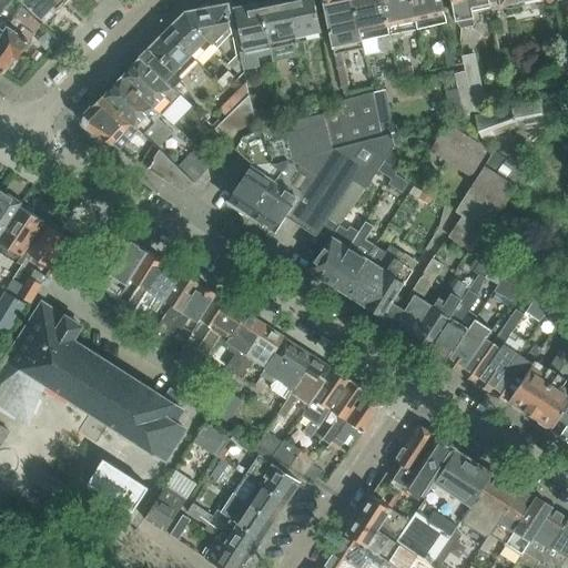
[(0,0),(0,39),(6,32),(10,24),(0,18),(2,16),(11,0),(0,0)]
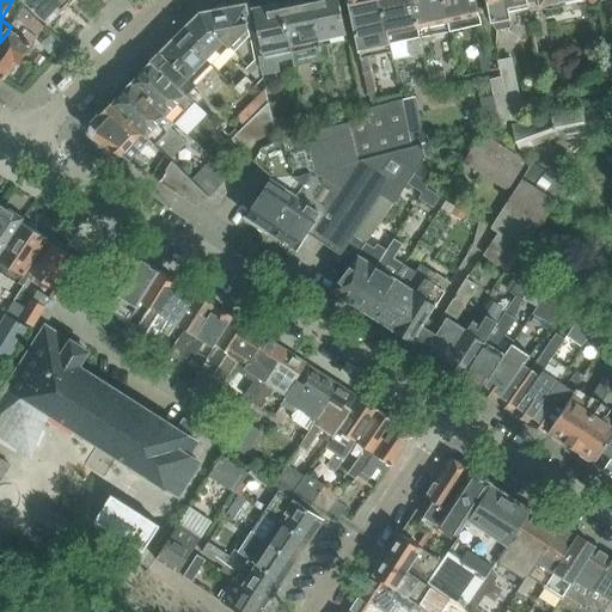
[(68,5),(62,0),(24,0),(49,24),(56,24),(61,18),(61,11),(68,5)]
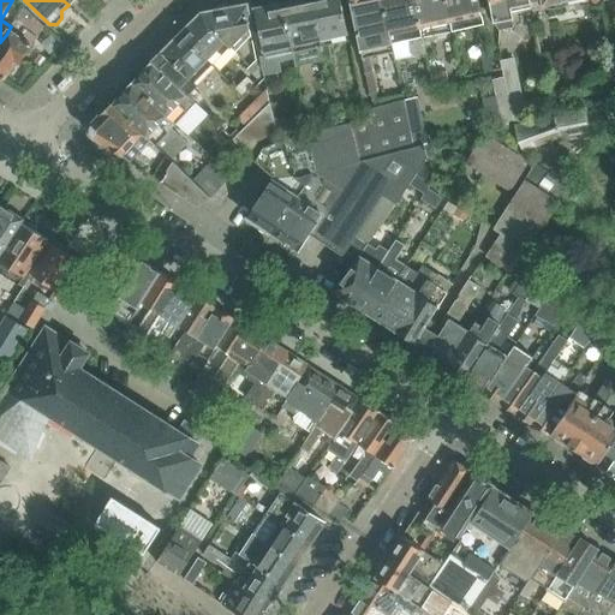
[(297,59),(298,70),(304,69),(303,57),(305,57),(304,51),(322,47),(311,0),(296,0),(296,1),(284,4),(293,53),(294,59),(297,59)]
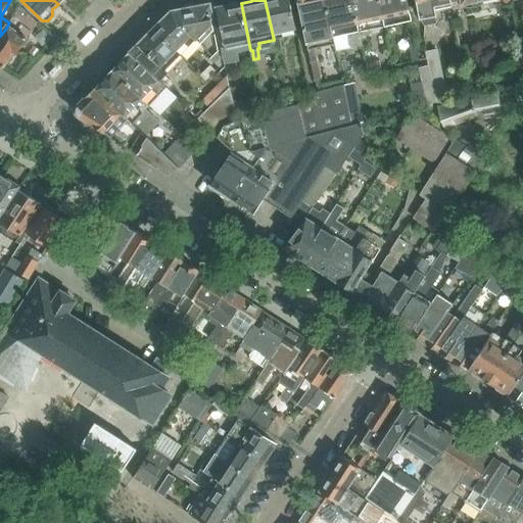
[(265,0),(274,40),(277,54),(283,53),(279,39),(297,35),(290,0),(265,0)]
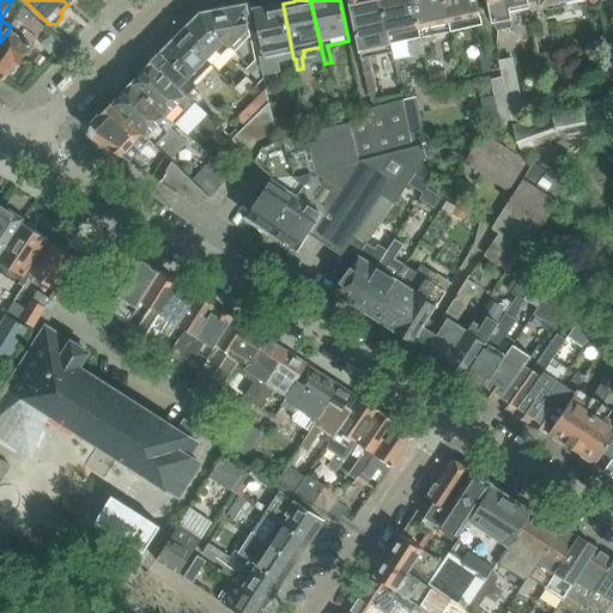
[(349,0),(370,101),(382,98),(372,56),(393,53),(390,43),(381,0),(349,0)]
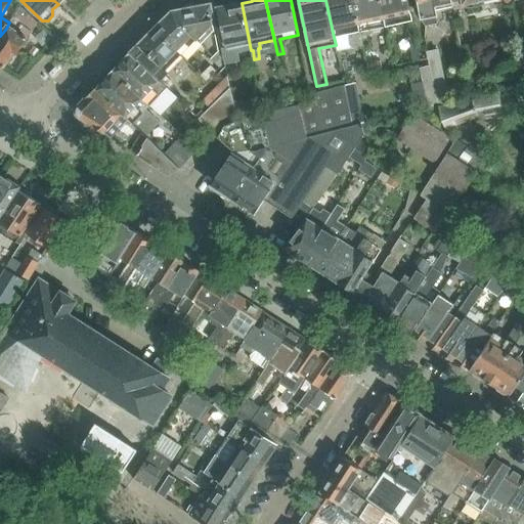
[(325,0),(334,37),(348,34),(351,47),(362,45),(359,32),(352,0),(325,0)]
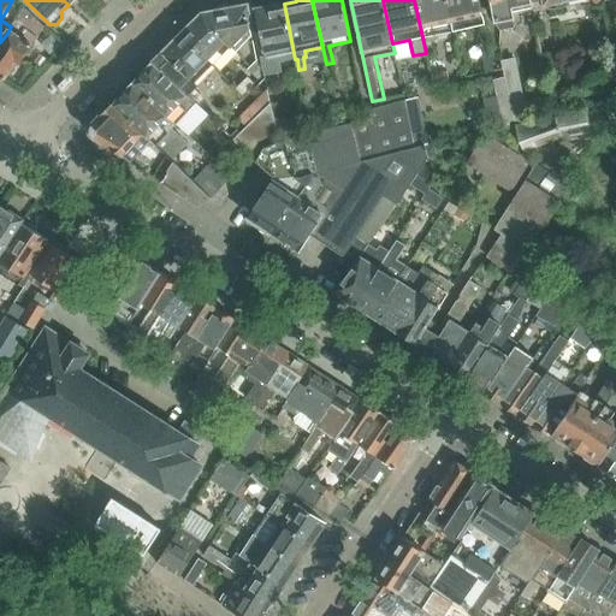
[(414,0),(422,37),(452,30),(446,0),(414,0)]
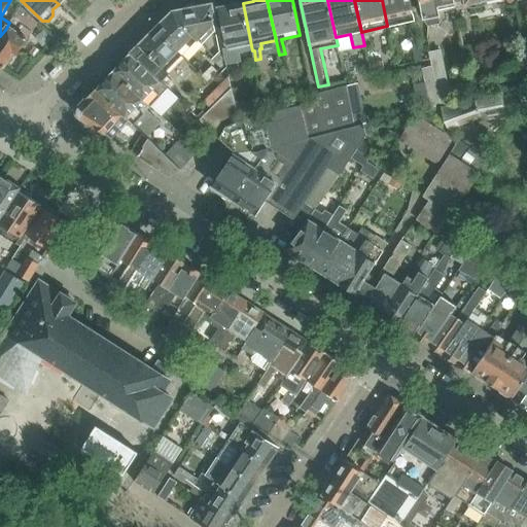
[(382,0),(387,26),(414,21),(410,0),(382,0)]
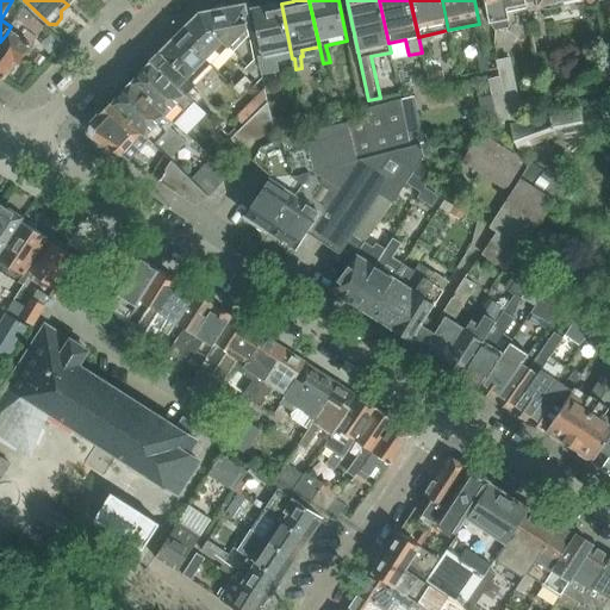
[(526,0),(486,0),(487,2),(489,2),(491,14),(492,25),(497,30),(500,30),(502,33),(509,32),(508,27),(509,27),(508,19),(509,19),(508,11),(506,8),(528,4),(526,0)]
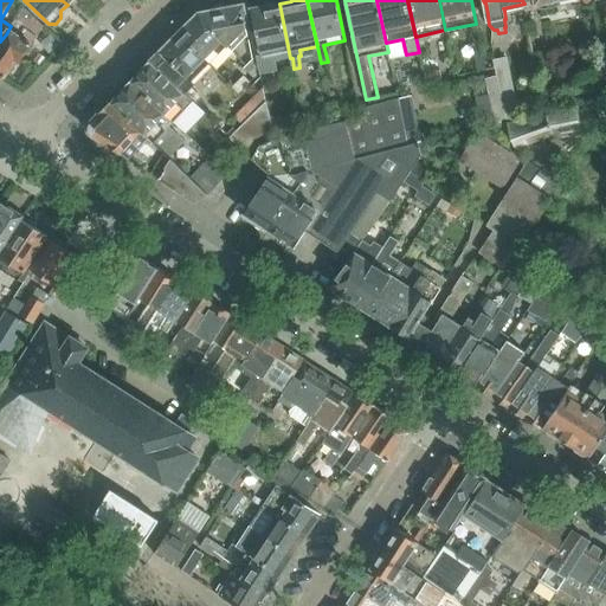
[(522,0),(524,4),(526,12),(560,5),(559,0),(522,0)]
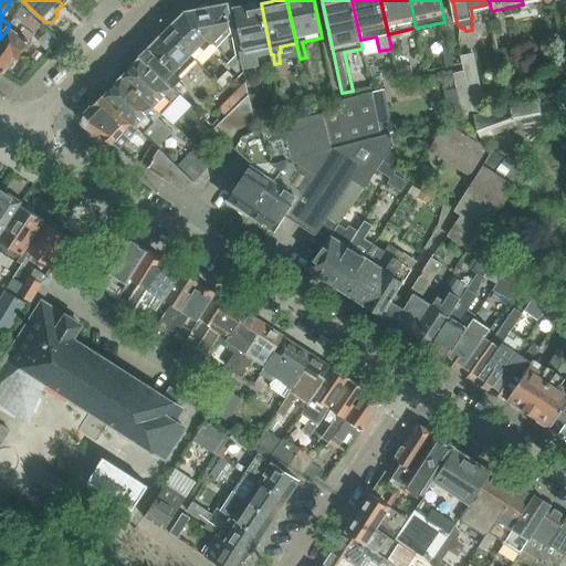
[(245,6),(234,9),(244,54),(270,49),(261,3),(259,3),(255,1),(249,2),(245,6)]
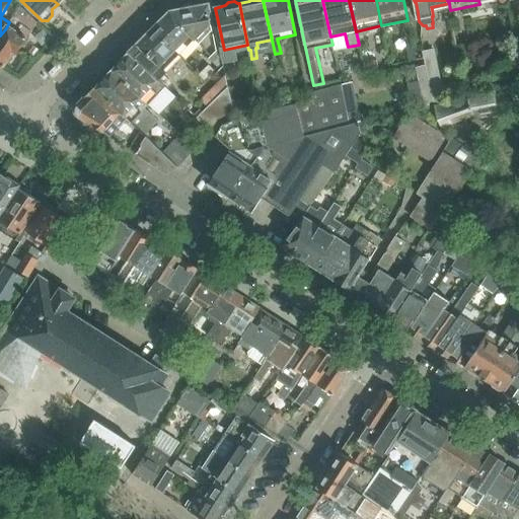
[(5,29),(0,35),(0,66),(3,68),(13,54),(14,54),(17,54),(38,23),(20,6),(5,29)]
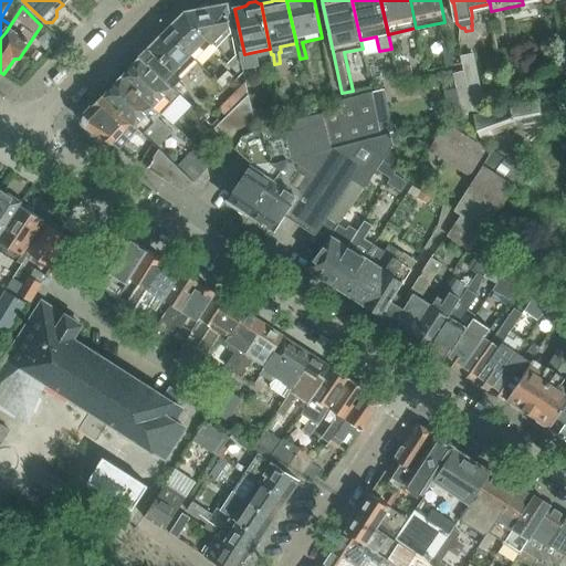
[(186,16),(185,17),(216,48),(231,32),(226,7),(186,16)]
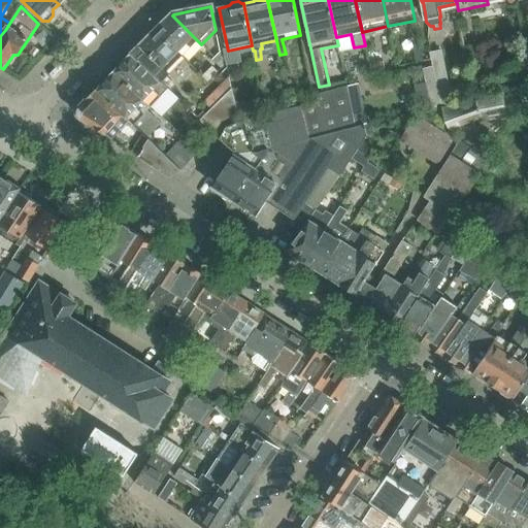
[(158,30),(157,31),(182,56),(190,46),(196,53),(203,45),(201,44),(172,15),(166,21),(163,22),(158,26),(158,30)]
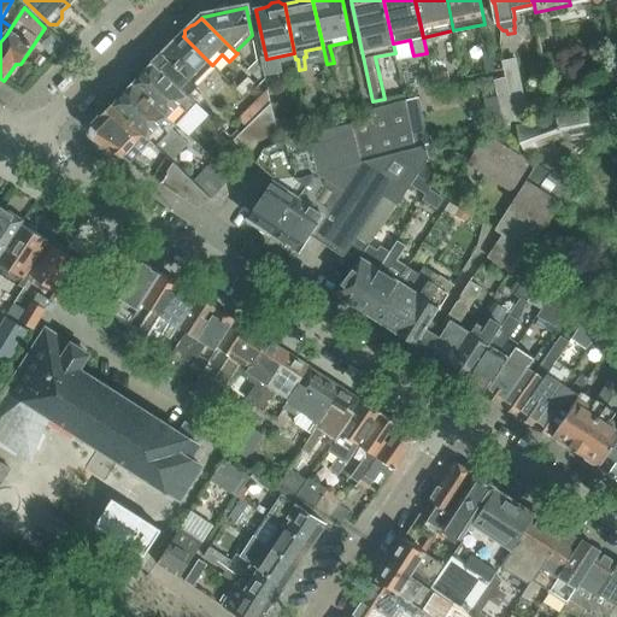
[(165,54),(156,65),(188,98),(197,88),(193,84),(212,65),(183,36),(175,45),(171,45),(165,51),(165,54)]
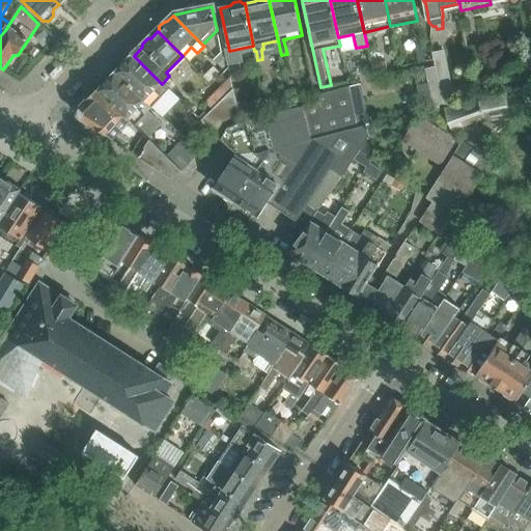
[(435,67),(424,70),(434,107),(455,102),(443,51),(431,54),(435,67)]
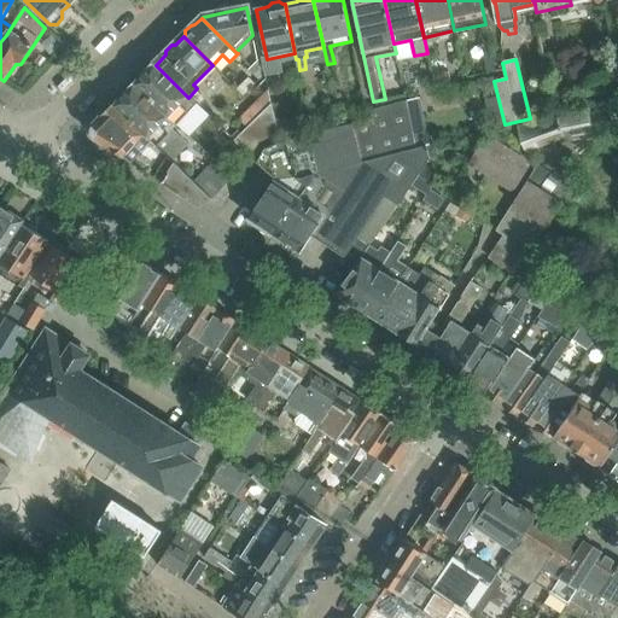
[(153,63),(133,83),(176,126),(190,111),(194,116),(194,117),(214,138),(222,129),(202,110),(188,98),(156,65),(153,63)]
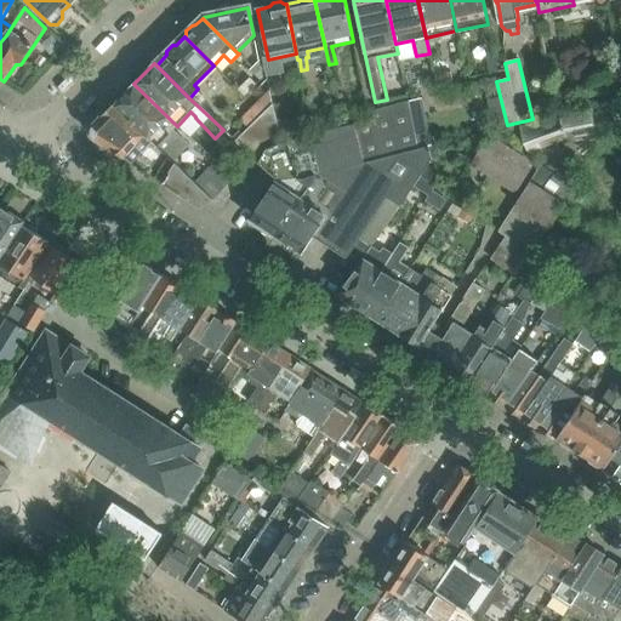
[(152,142),(157,147),(177,126),(134,84),(113,104),(152,142)]
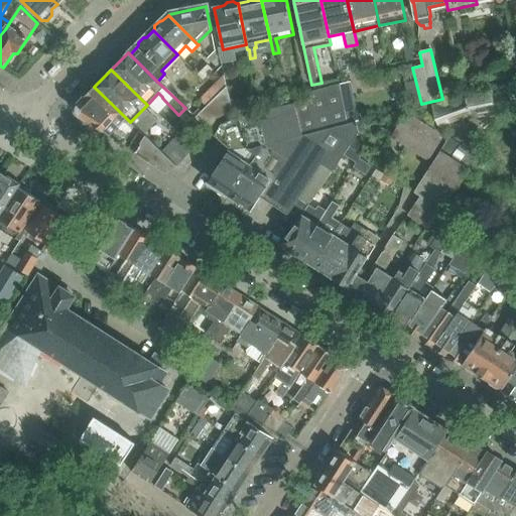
[(126,118),(94,87),(78,104),(78,105),(77,105),(77,106),(77,107),(76,107),(76,108),(76,109),(76,110),(76,111),(77,112),(77,113),(77,114),(78,114),(78,115),(79,115),(79,116),(80,116),(110,136),(135,153),(146,135),(130,122),(126,118)]
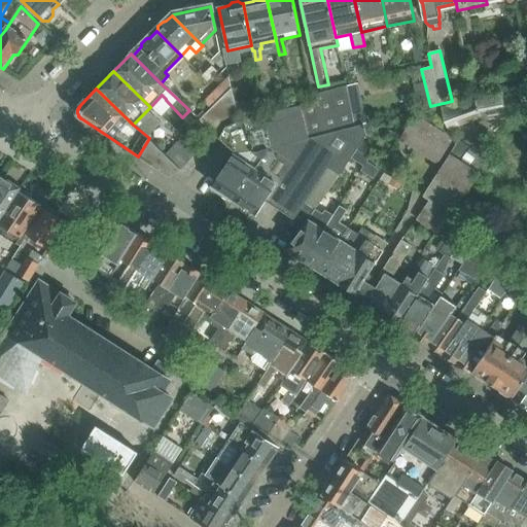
[(238,121),(232,89),(225,94),(199,120),(217,139),(223,129),(238,121)]
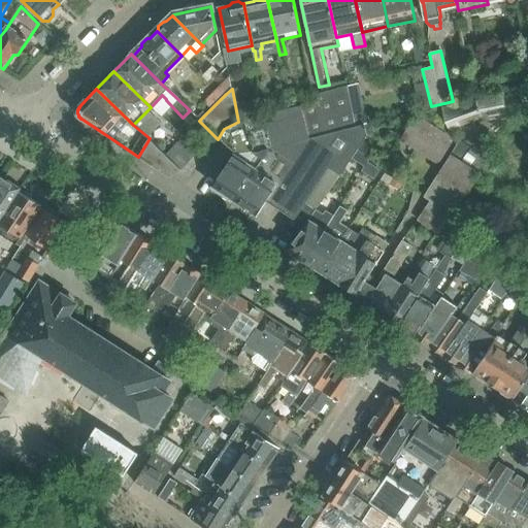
[(503,96),(442,107),(450,130),(483,119),(506,113),(503,96)]
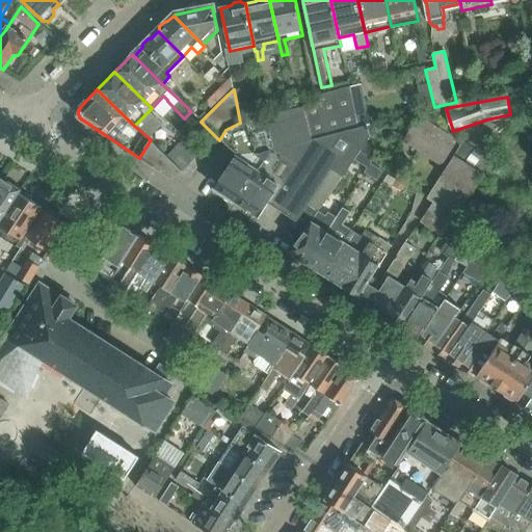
[(365,98),(354,101),(360,127),(370,125),(365,98)]
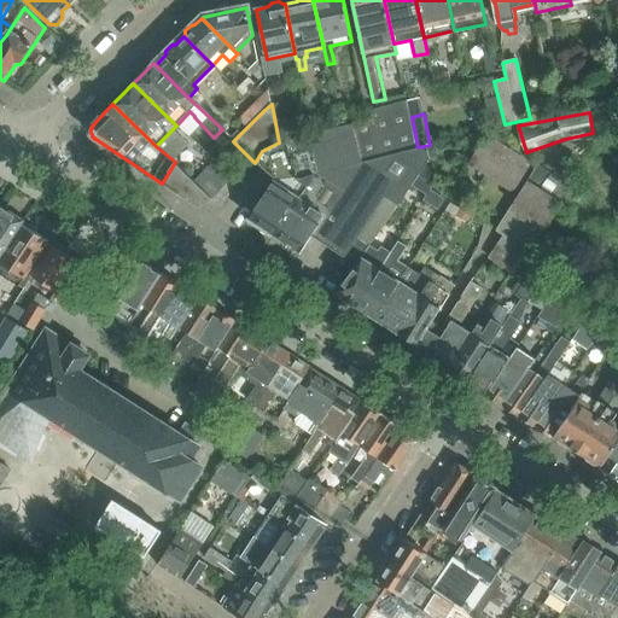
[(274,182),(250,219),(258,225),(256,227),(270,237),(273,234),(275,235),(316,174),(343,168),(362,162),(355,134),(290,151),(297,179),(290,188),(280,181),(274,182)]
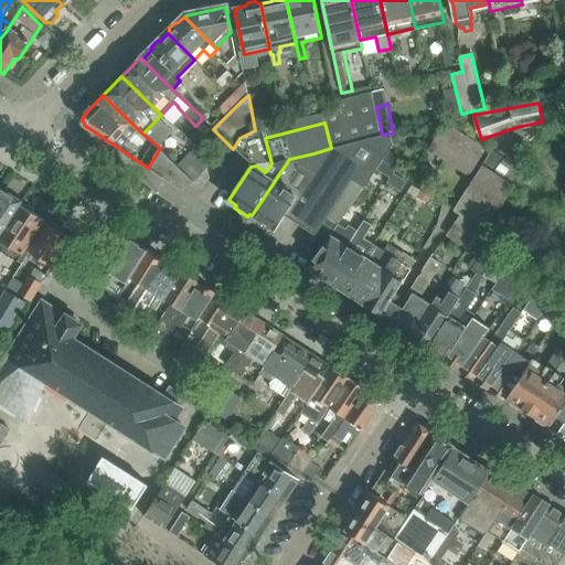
[(482,153),(443,128),(430,148),(470,172),(482,153)]
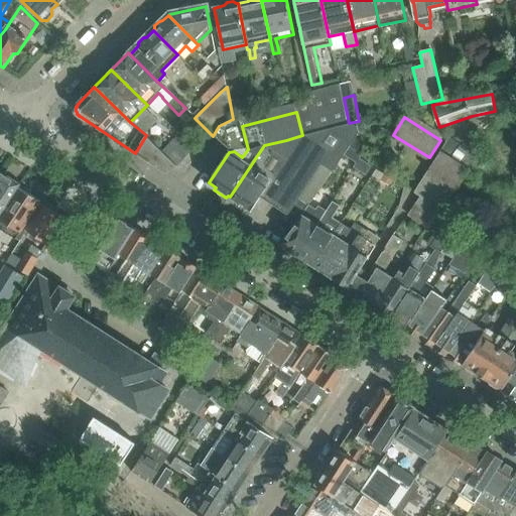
[(293,144),(250,211),(251,211),(260,197),(287,214),(320,163),(334,171),(346,153),(352,144),(359,134),(356,123),(302,135),(286,140),(293,144)]
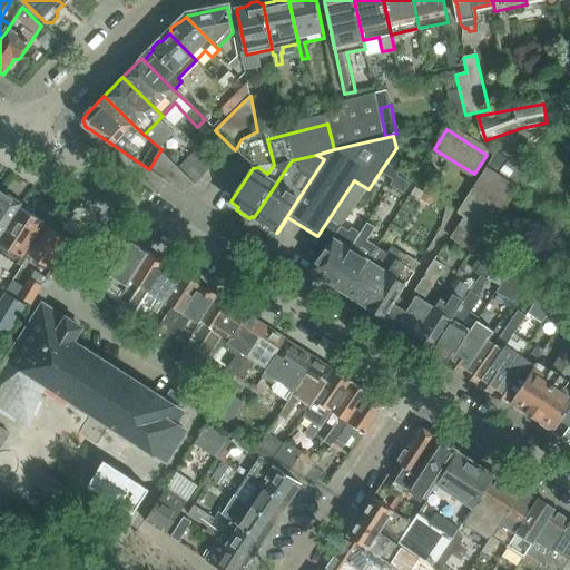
[(161,149),(149,169),(184,190),(184,189),(197,183),(179,167),(161,149)]
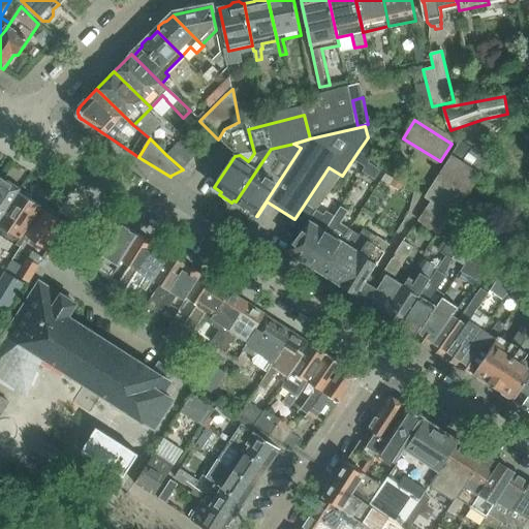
[(166,155),(183,169),(196,156),(181,141),(166,155)]
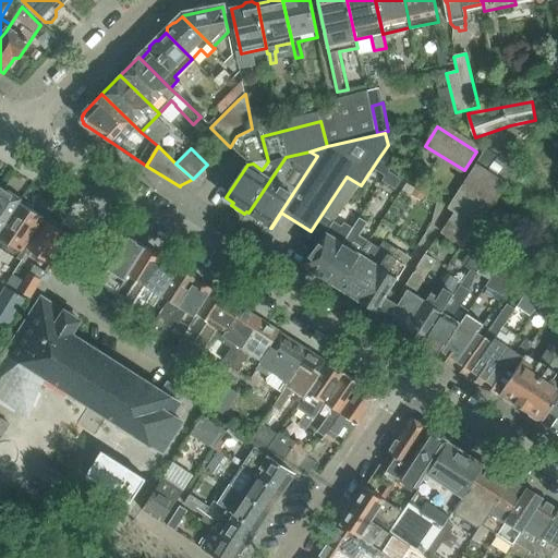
[(517,170),(485,149),(448,209),(453,213),(440,234),(463,249),(492,206),(493,206),(517,170)]
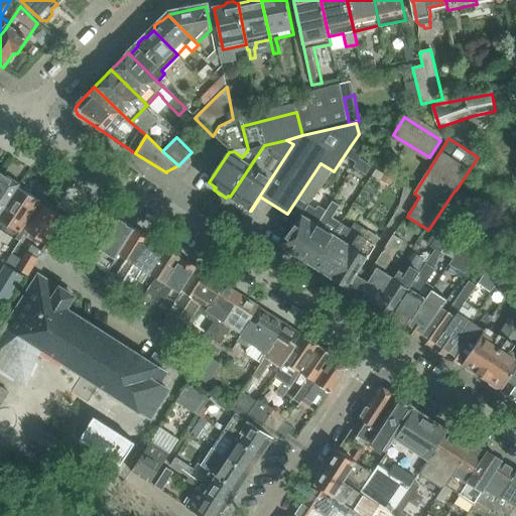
[(249,210),(250,211),(293,144),(286,140),(264,145),(230,197),(238,202),(239,206),(245,210),(249,210)]
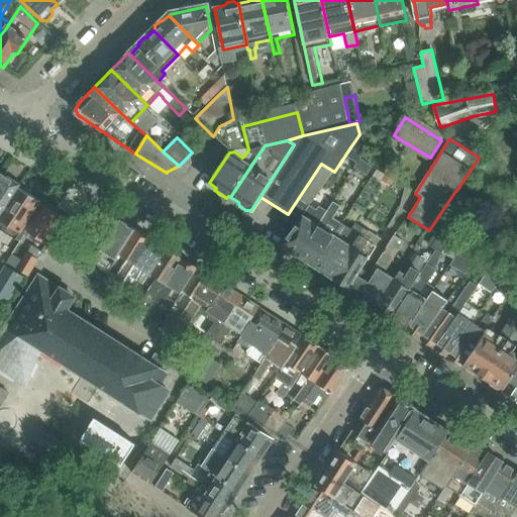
[(352,144),(346,153),(357,161),(358,161),(359,159),(360,159),(363,156),(365,151),(352,144)]
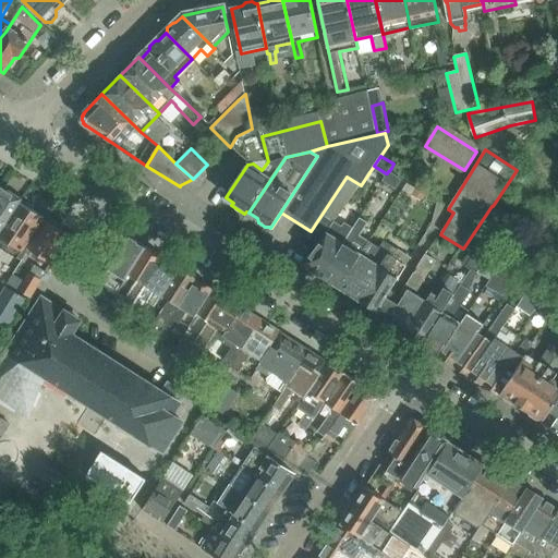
[(387,173),(381,180),(396,189),(401,180),(389,171),(388,171),(387,173)]
